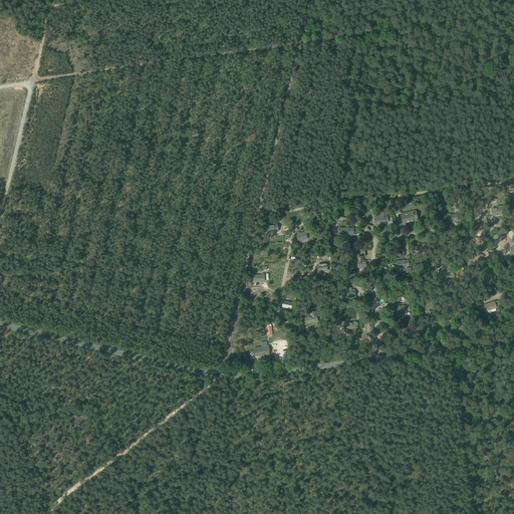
[(492,210),(493,216),(503,215),(502,209),(502,207),(496,207),(497,209),(492,210)]
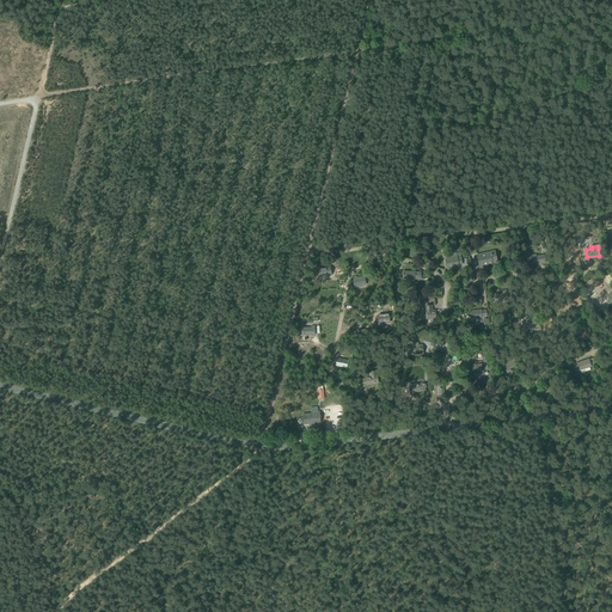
[(493,263),(497,262),(495,254),(483,257),(483,254),(477,255),(479,267),(493,264),(493,263)]
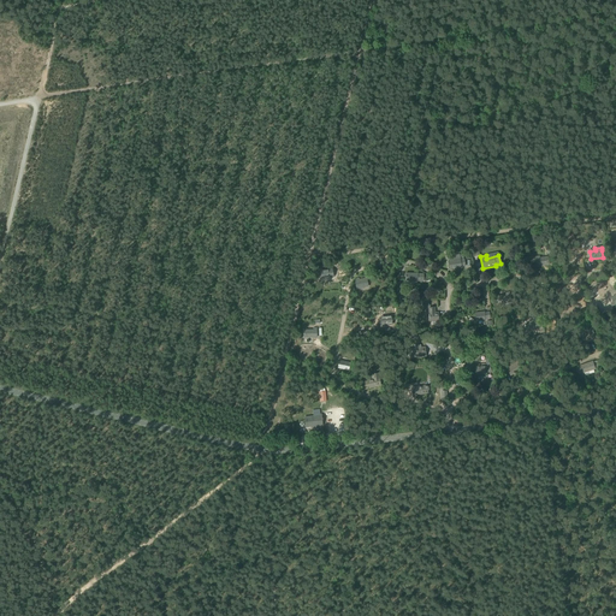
[(531,260),(532,267),(549,264),(549,258),(540,259),(540,256),(535,258),(537,259),(531,260)]
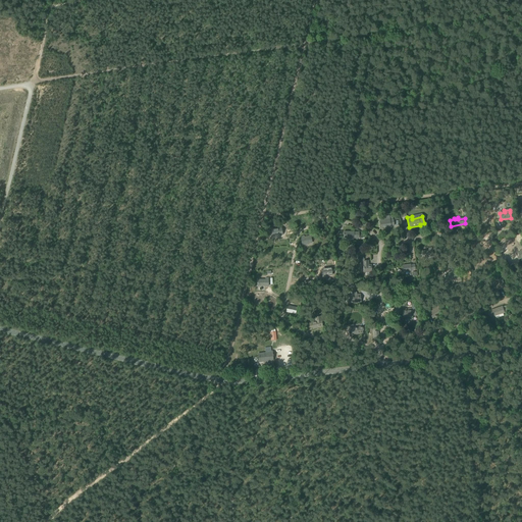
[(268,228),(269,235),(272,235),(272,237),(282,235),(281,226),(278,227),(278,228),(272,228),(272,227),(268,228)]
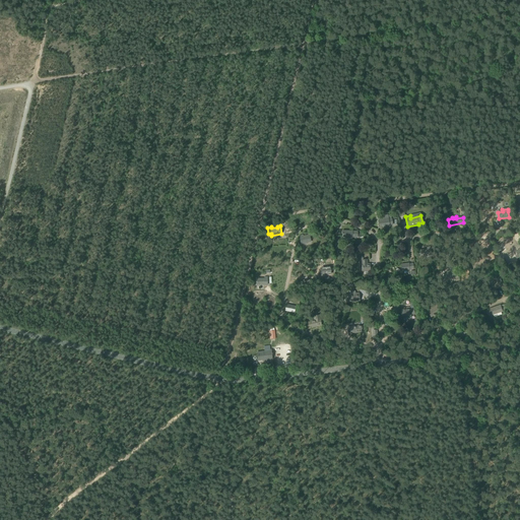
[(307,243),(311,242),(310,235),(304,236),(303,235),(299,236),(301,245),(307,244),(307,243)]
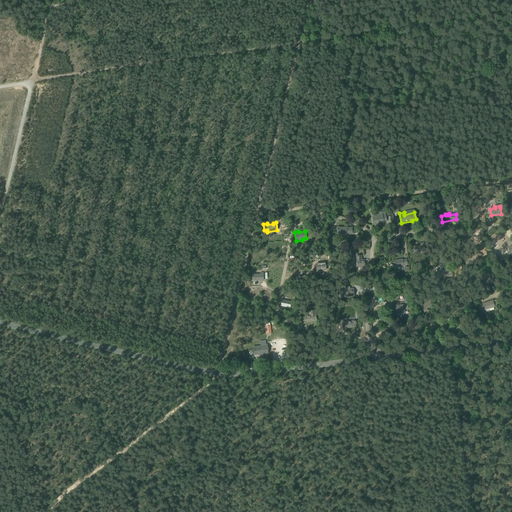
[(425,251),(424,244),(423,244),(423,243),(420,243),(420,245),(413,246),(415,253),(425,251)]
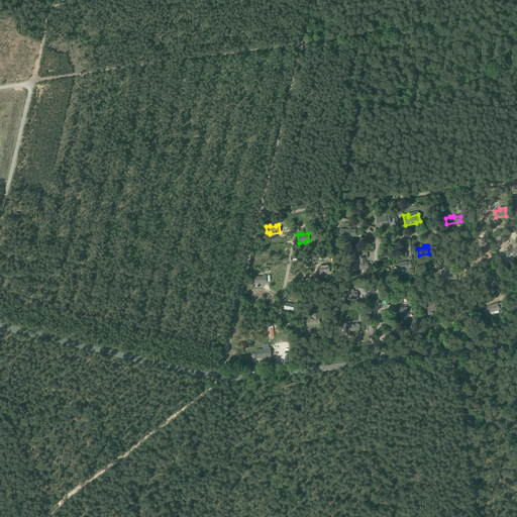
[(360,263),(359,270),(369,270),(368,263),(365,263),(365,259),(359,259),(360,263)]
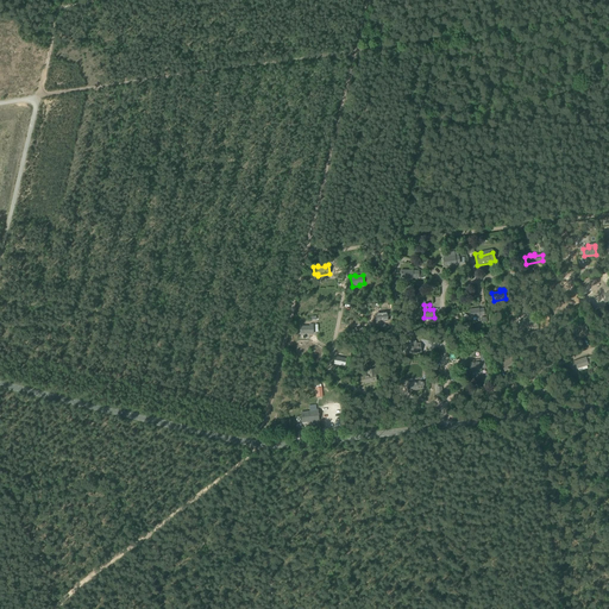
[(470,309),(471,318),(485,315),(483,307),(470,309)]
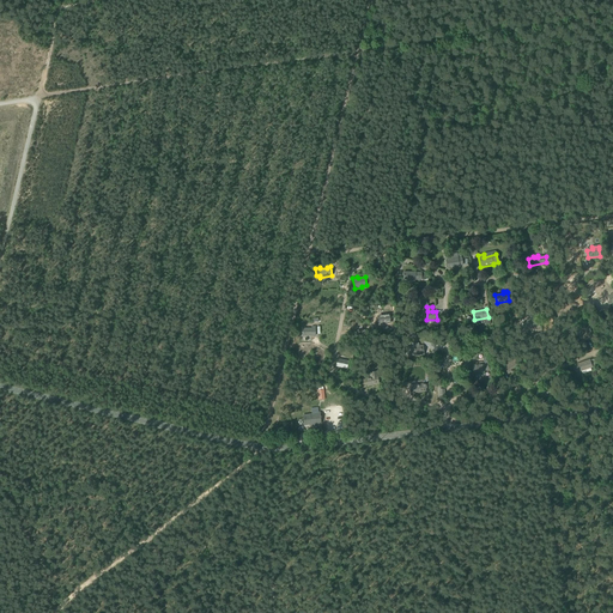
[(527,322),(528,329),(540,327),(539,319),(527,322)]
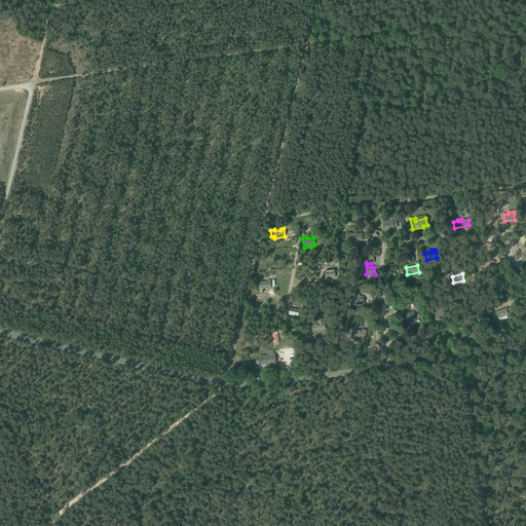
[(267,282),(260,282),(260,289),(270,289),(270,280),(267,280),(267,282)]
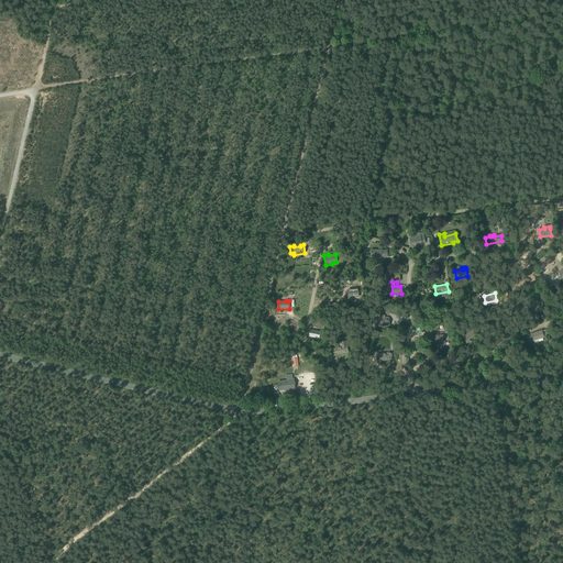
[(538,304),(531,307),(534,313),(544,309),(541,300),(538,302),(538,304)]
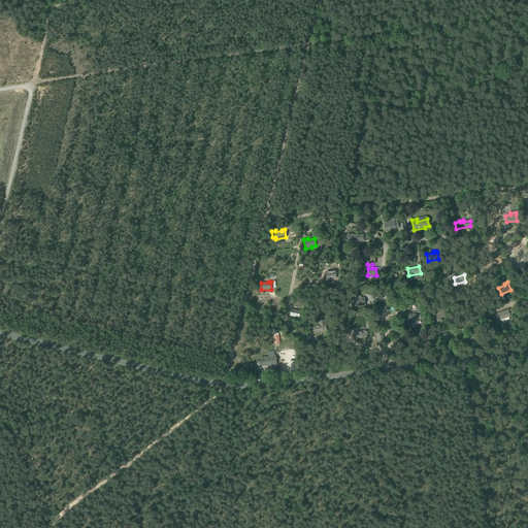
[(362,299),(355,300),(355,299),(350,300),(351,305),(355,305),(355,306),(365,305),(364,299),(364,298),(361,298),(362,299)]
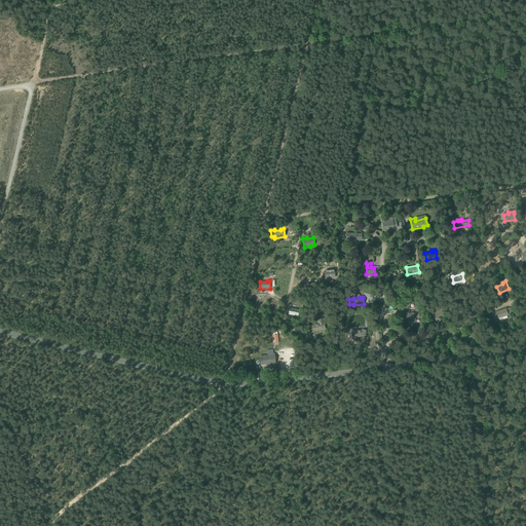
[(289,314),(298,316),(299,309),(290,307),(289,314)]
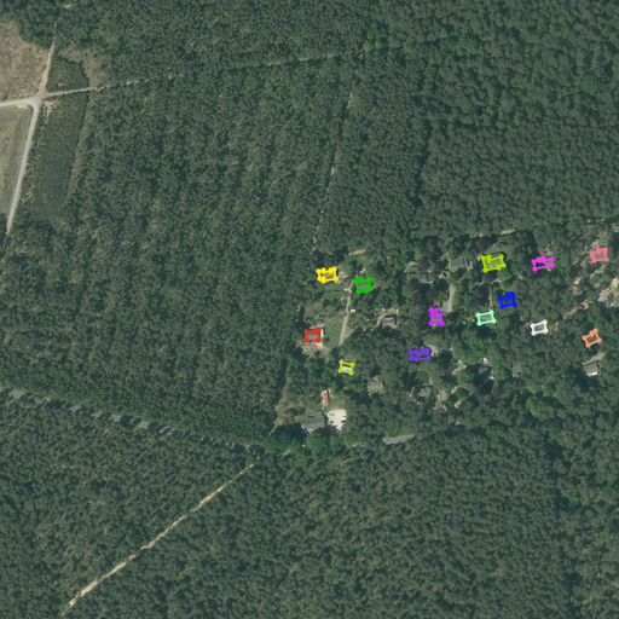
[(509,369),(514,377),(525,371),(520,363),(509,369)]
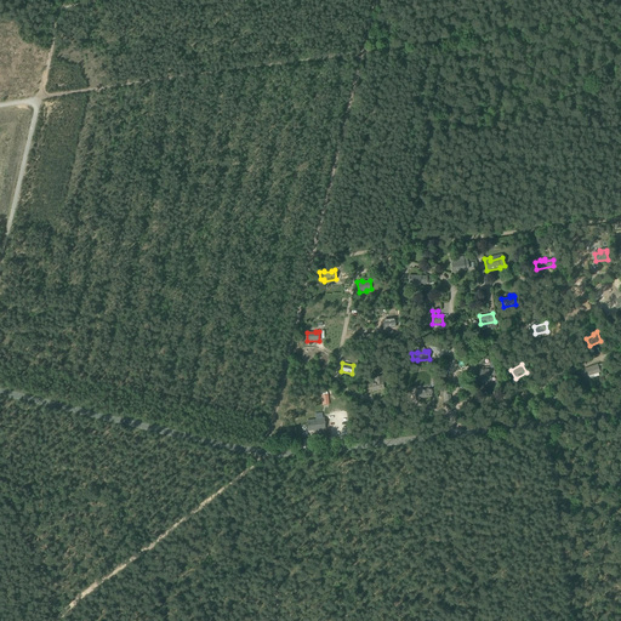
[(586,370),(585,370),(586,372),(585,372),(586,374),(587,376),(588,375),(588,376),(600,372),(600,371),(604,370),(602,364),(600,364),(586,369),(586,370)]
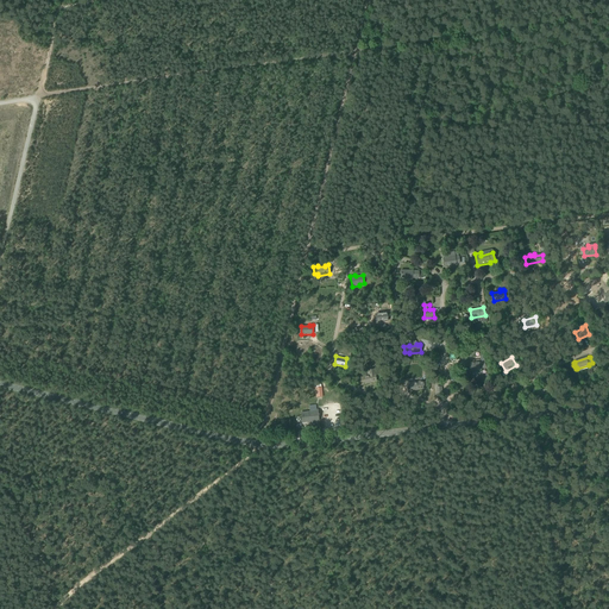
[(469,362),(469,365),(470,370),(481,369),(481,366),(485,366),(484,360),(475,362),(475,360),(469,362)]
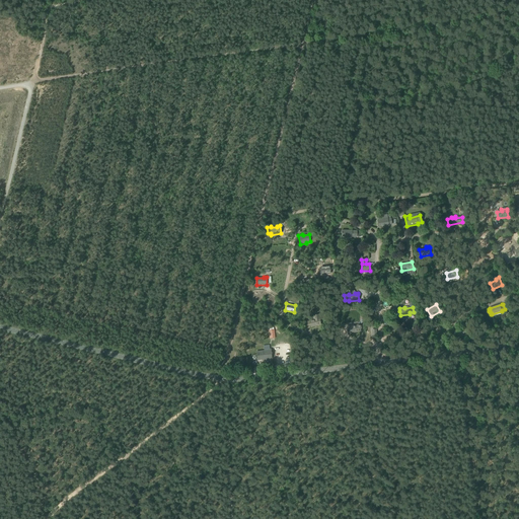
[(322,318),(321,314),(318,315),(318,314),(313,315),(314,319),(307,321),(307,323),(310,323),(310,326),(320,324),(319,318),(322,318)]
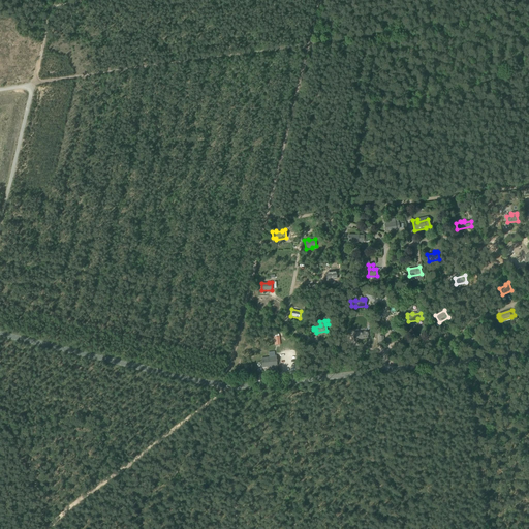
[(353,334),(354,339),(359,339),(369,338),(368,331),(358,332),(358,333),(353,334)]
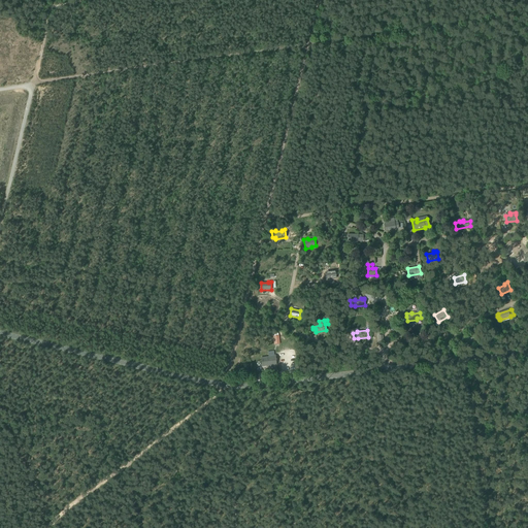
[(473,338),(475,337),(474,334),(463,337),(464,343),(474,340),(473,338)]
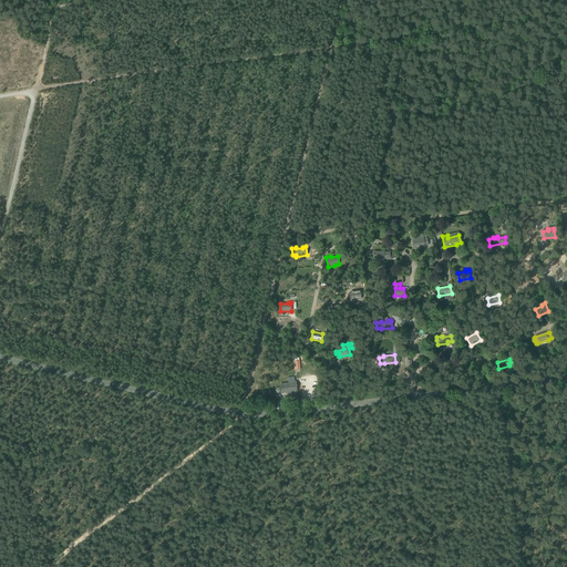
[(280,384),(281,393),(297,392),(296,382),(280,384)]
